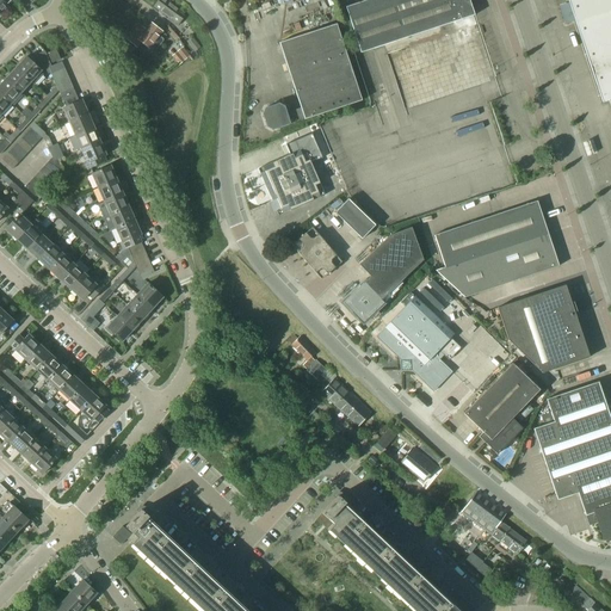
[(11,0),(0,0),(0,12),(11,0)]
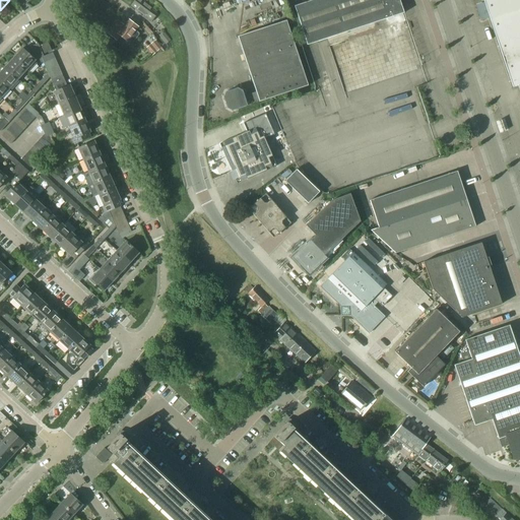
[(141,16),(150,22),(155,15),(155,14),(155,13),(152,10),(153,9),(141,0),(135,0),(131,5),(143,14),(141,16)]
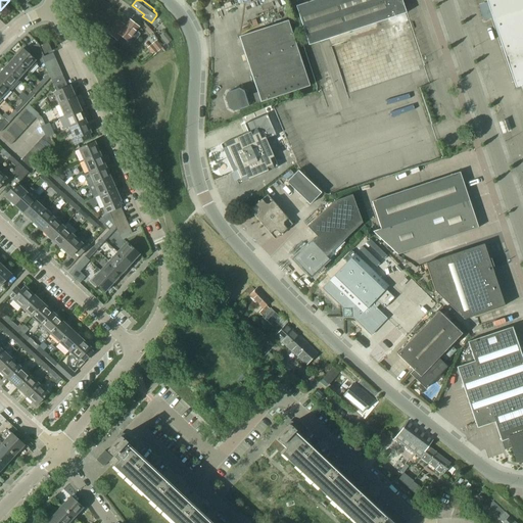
[(315,0),(296,6),(310,45),(407,13),(401,0),(315,0)]
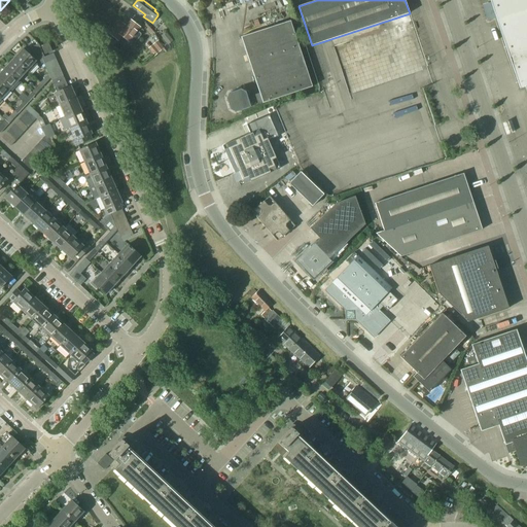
[(526,0),(488,0),(519,89),(524,86),(526,94),(526,0)]
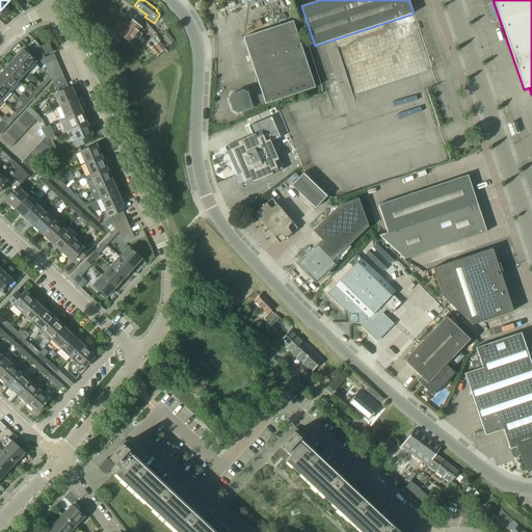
[(138,31),(139,29),(141,27),(132,20),(127,26),(122,21),(110,34),(118,42),(123,36),(130,42),(133,45),(134,44),(142,34),(138,31)]
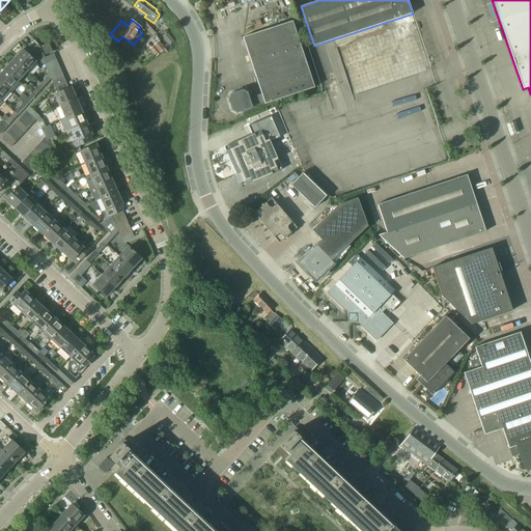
[(231,109),(236,112),(252,107),(252,106),(264,103),(314,86),(292,20),(243,36),(261,93),(249,96),(247,91),(242,89),(230,92),(228,98),(231,109)]
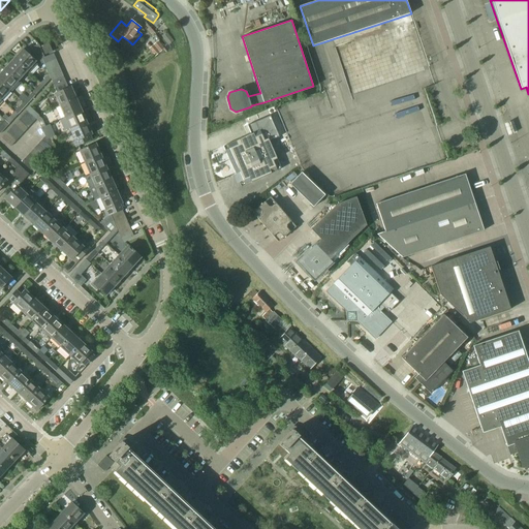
[(167,34),(162,38),(168,45),(173,41),(167,34)]
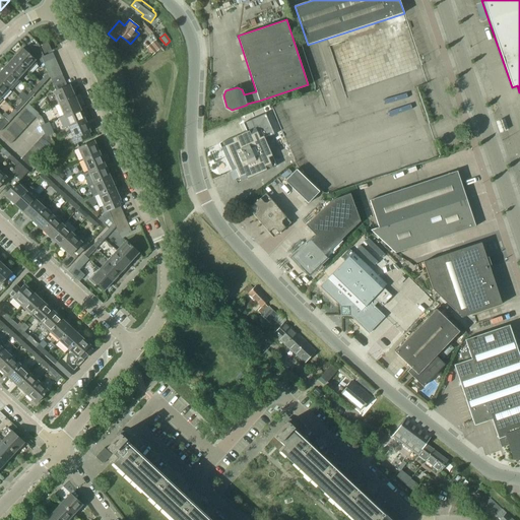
[(155,41),(148,46),(145,42),(143,44),(146,48),(152,55),(161,48),(155,41)]
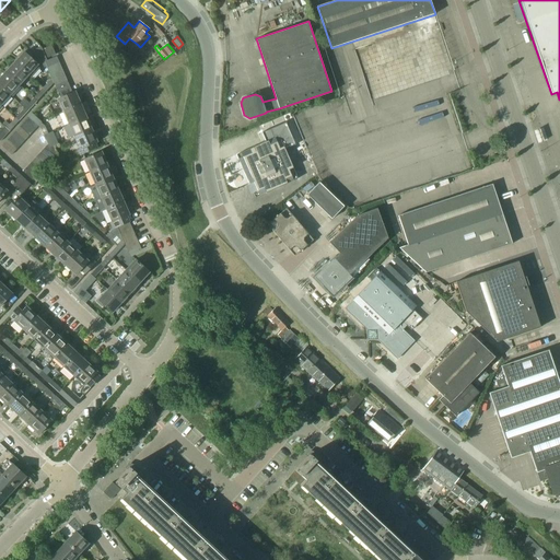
[(49,46),(42,49),(44,54),(46,59),(54,56),(49,46)]
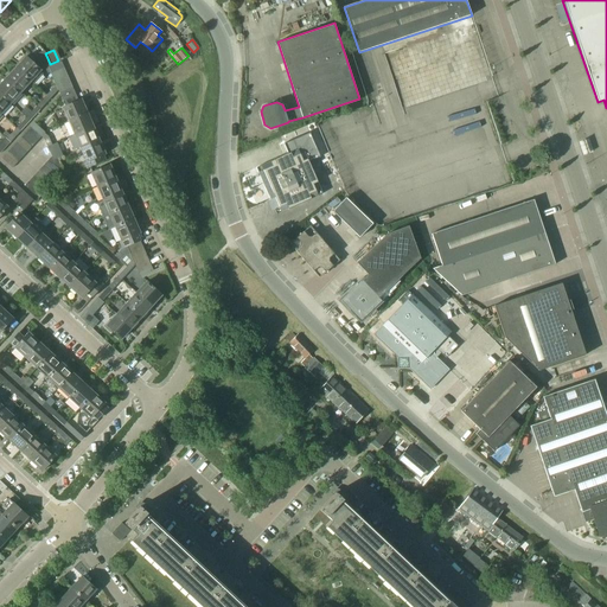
[(44,51),(36,55),(39,62),(48,58),(45,53),(44,51)]
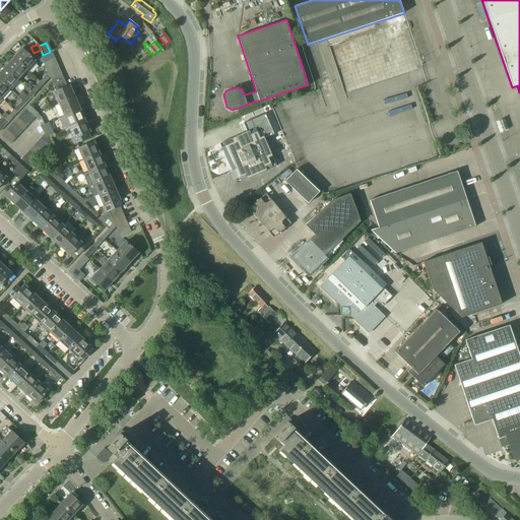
[(25,70),(25,69),(29,72),(37,64),(35,61),(21,49),(13,58),(25,70)]
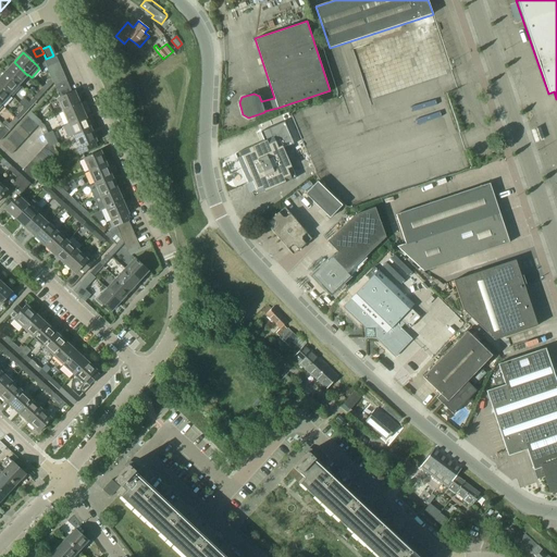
[(46,69),(57,63),(54,57),(42,62),(46,69)]
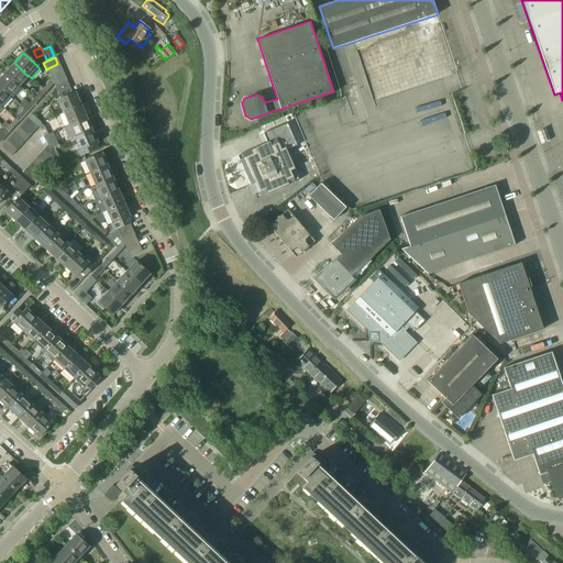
[(14,63),(4,74),(18,86),(28,76),(14,63)]
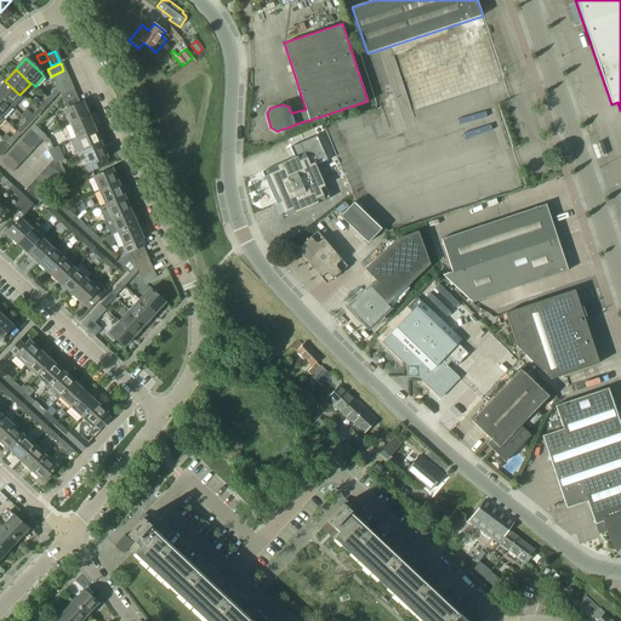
[(51,77),(53,83),(67,77),(63,70),(51,77)]
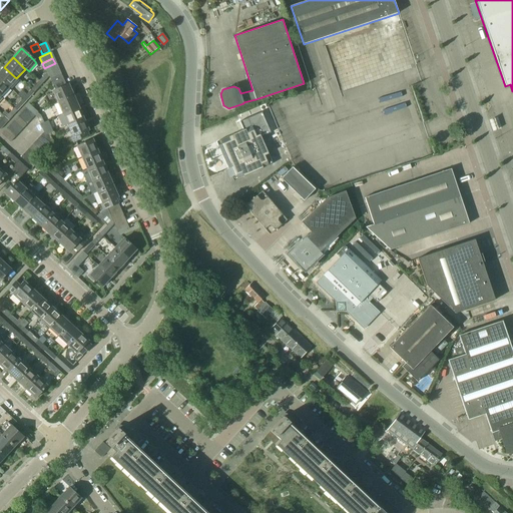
[(44,68),(46,72),(47,74),(57,69),(55,63),(44,68)]
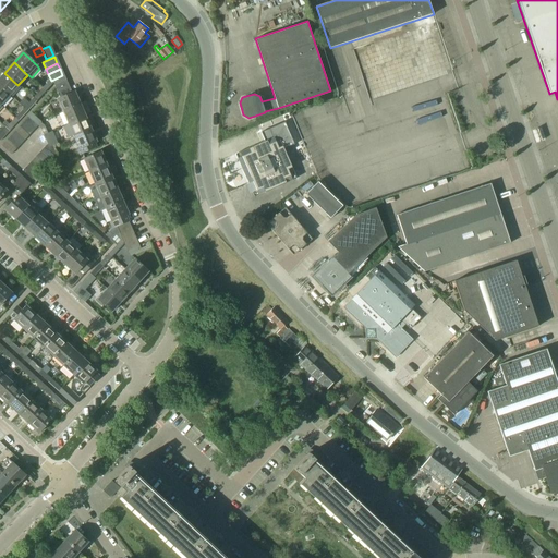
[(4,73),(0,77),(0,86),(9,95),(17,85),(4,73)]
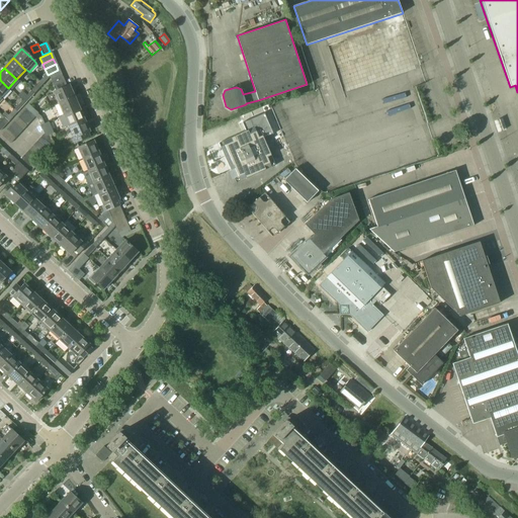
[(61,75),(58,70),(48,75),(49,77),(50,80),(61,75)]
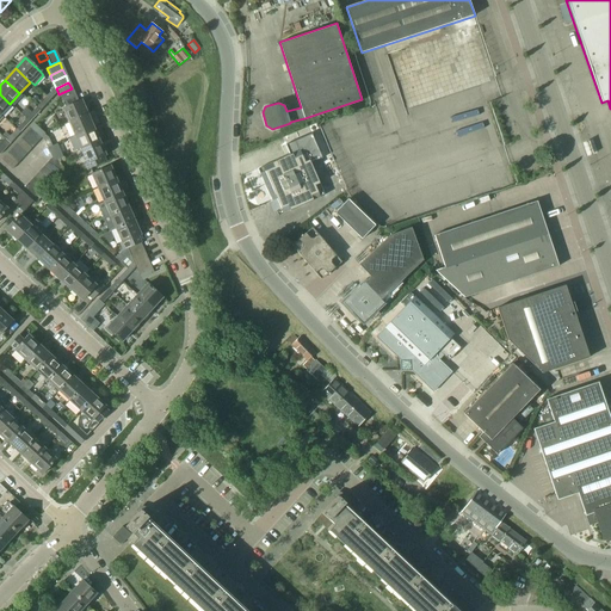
[(55,86),(45,97),(49,100),(57,91),(56,88),(55,86)]
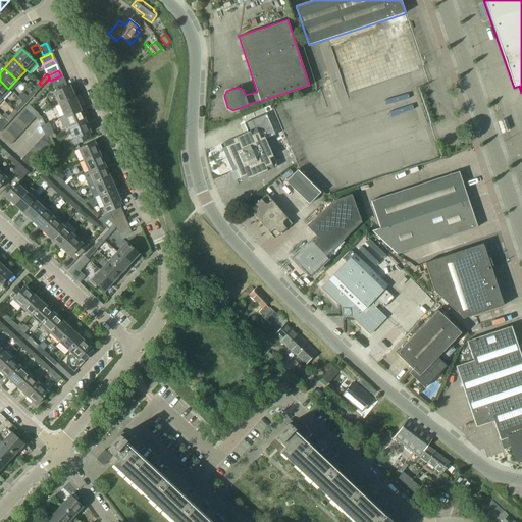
[(63,82),(61,75),(50,81),(52,87),(63,82)]
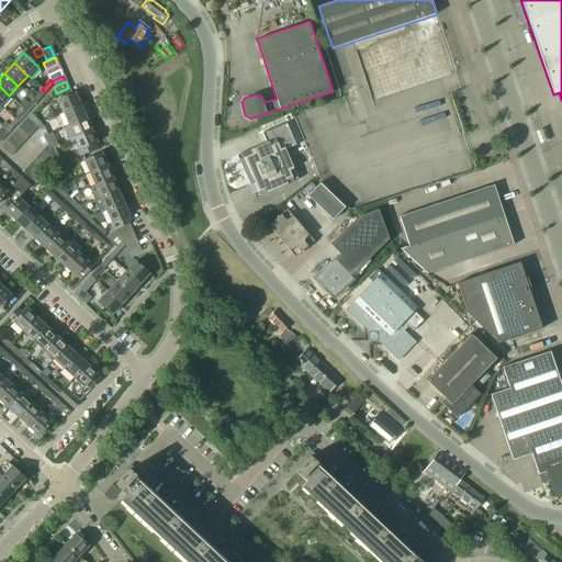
[(0,87),(0,105),(9,96),(0,87)]
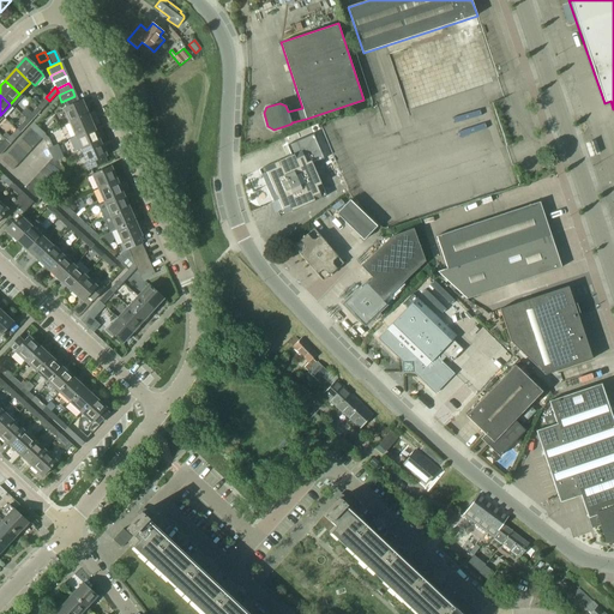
[(67,124),(86,115),(80,101),(77,102),(74,96),(61,102),(65,108),(61,109),(67,124)]
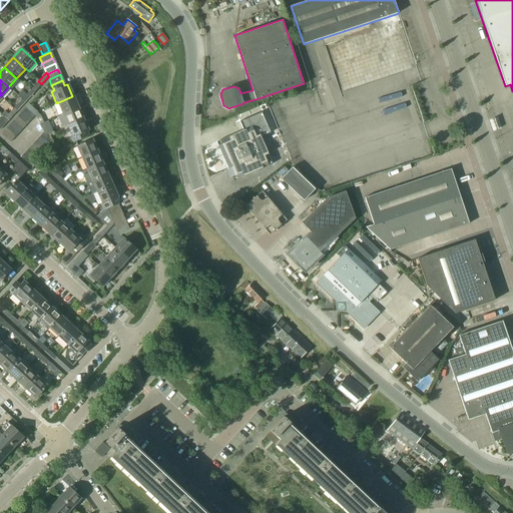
[(30,89),(30,90),(33,93),(41,84),(38,81),(35,85),(32,83),(28,87),(30,89)]
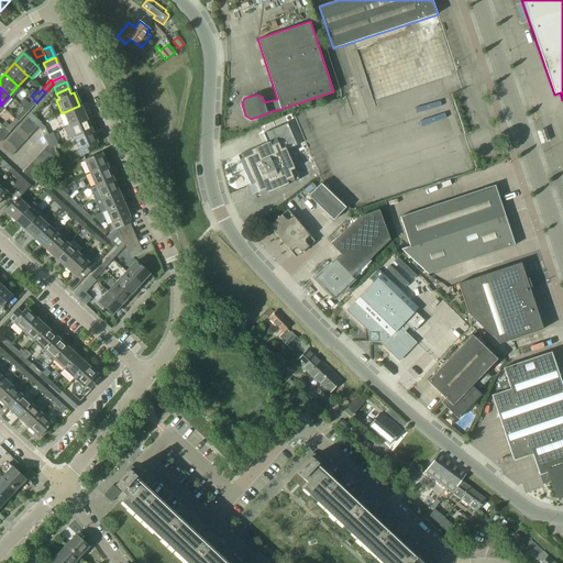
[(24,109),(23,109),(26,112),(36,102),(33,99),(28,105),(26,102),(23,106),(21,102),(20,105),(24,109)]
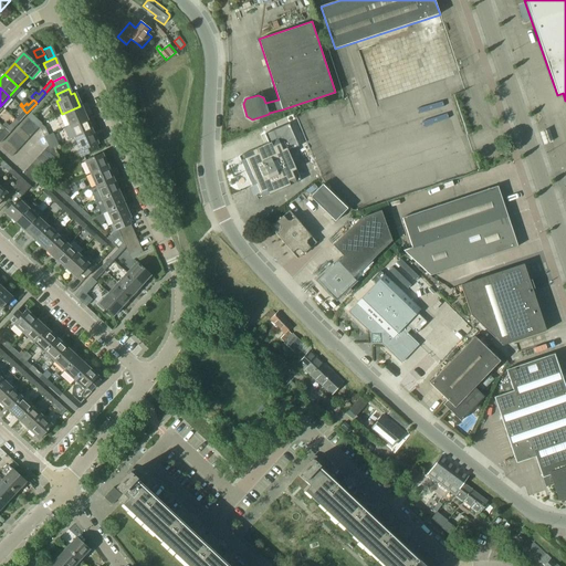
[(62,114),(67,126),(85,118),(80,106),(62,114)]
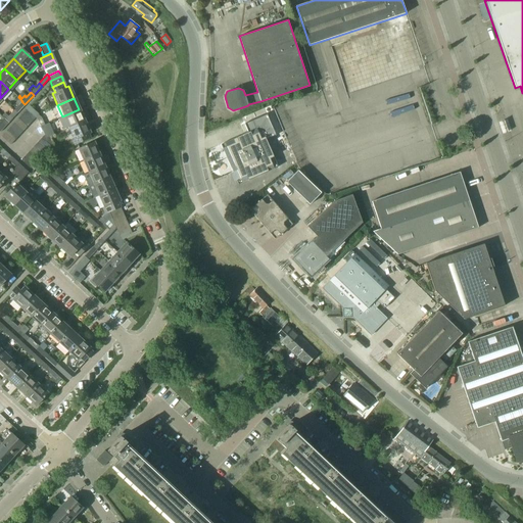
[(21,101),(13,111),(16,113),(25,104),(21,101)]
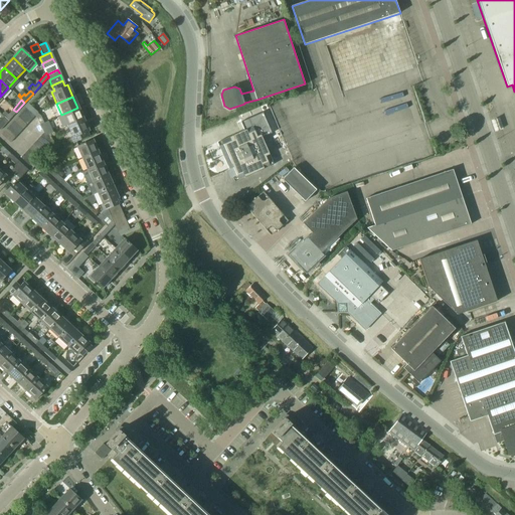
[(29,104),(25,108),(34,116),(36,113),(38,113),(29,104)]
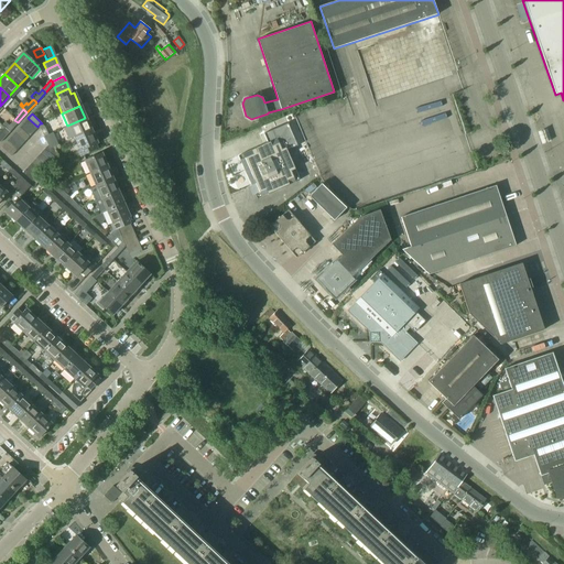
[(28,118),(23,122),(33,132),(38,127),(28,118)]
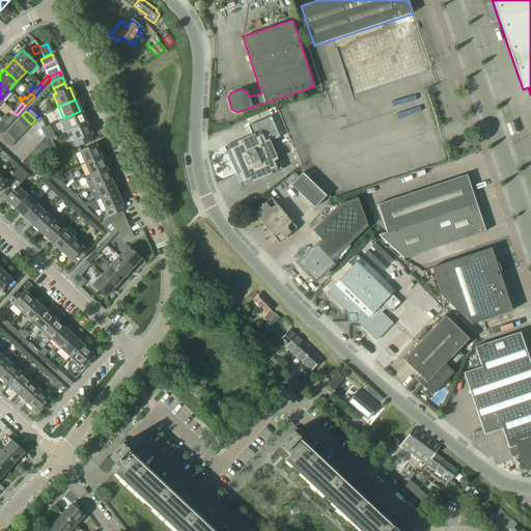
[(63,118),(68,131),(85,122),(80,111),(63,118)]
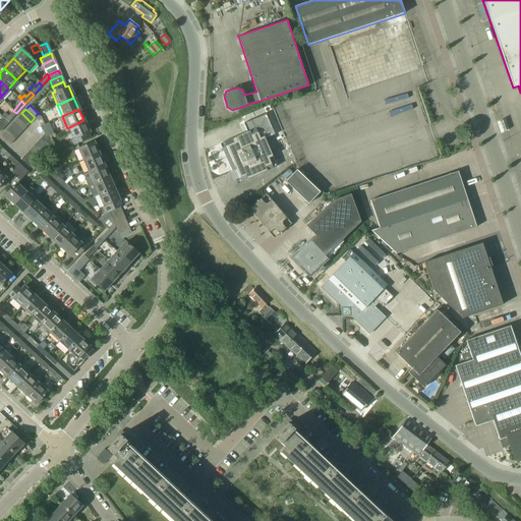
[(4,118),(3,119),(7,122),(16,113),(13,111),(6,119),(4,118)]
